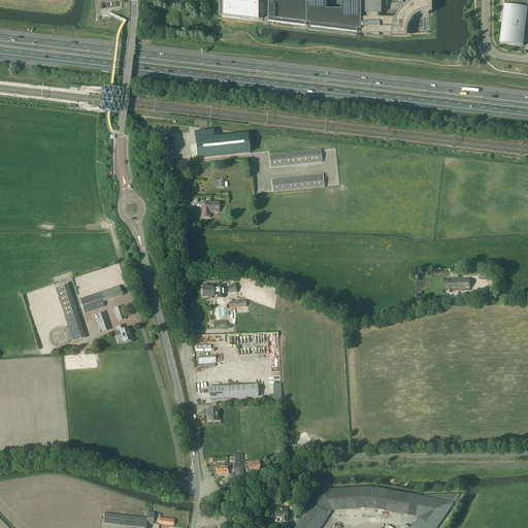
[(236,0),(237,1),(219,1),(220,17),(258,21),(258,1),(253,1),(253,0),(236,0)]
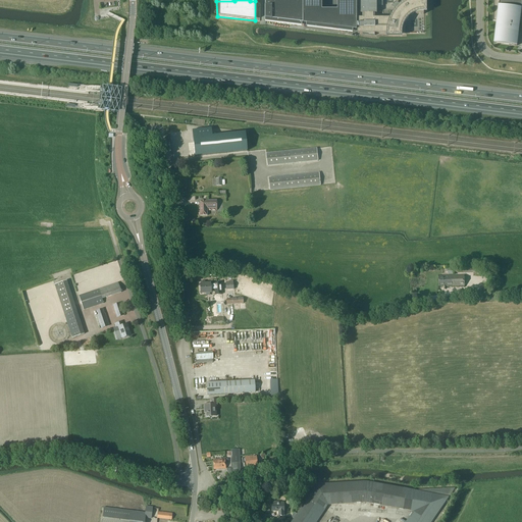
[(264,0),(264,19),(303,24),(303,21),(303,20),(302,0),(264,0)]
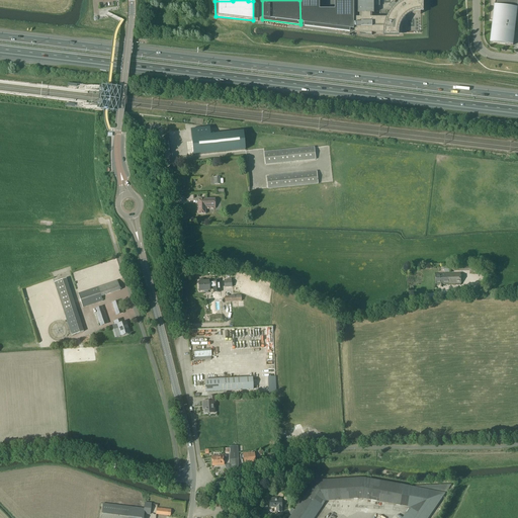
[(320,0),(299,0),(300,20),(300,21),(300,24),(354,31),(354,28),(353,0),(335,0),(335,7),(335,10),(320,10),(320,7),(320,0)]
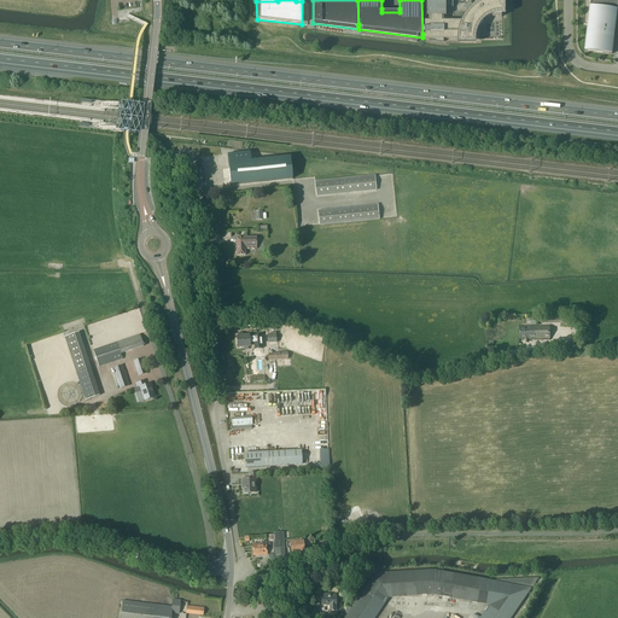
[(427,0),(427,16),(430,16),(430,21),(424,21),(424,40),(430,40),(444,42),(444,40),(479,40),(479,30),(479,28),(481,25),(482,24),(483,23),(485,21),(487,19),(489,18),(490,17),(493,16),(493,17),(502,17),(502,0),(483,0),(481,1),(477,4),(474,6),(472,7),(471,9),(468,11),(467,13),(466,15),(465,17),(462,21),(444,21),(444,16),(447,16),(447,7),(453,7),(453,0),(427,0)]
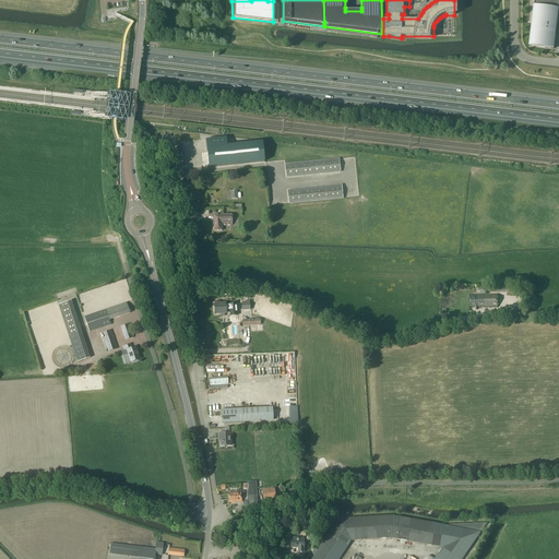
[(554,49),(558,0),(528,0),(528,22),(532,23),(530,46),(554,49)]
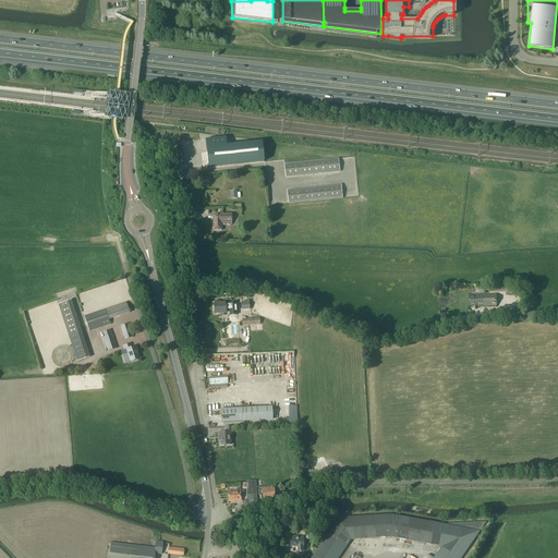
[(227,136),(206,138),(207,150),(208,150),(209,165),(208,166),(208,167),(264,160),(263,141),(229,145),(228,141),(227,141),(227,136)]
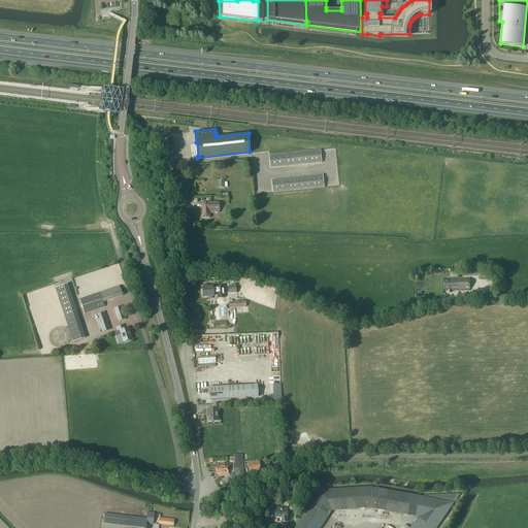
[(321,150),(269,155),(270,167),(322,162),(321,150)]
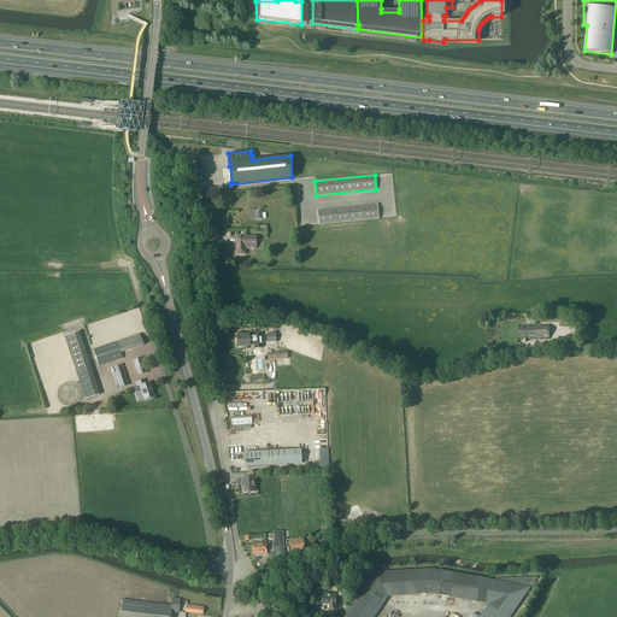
[(377,204),(317,210),(319,225),(380,218),(377,204)]
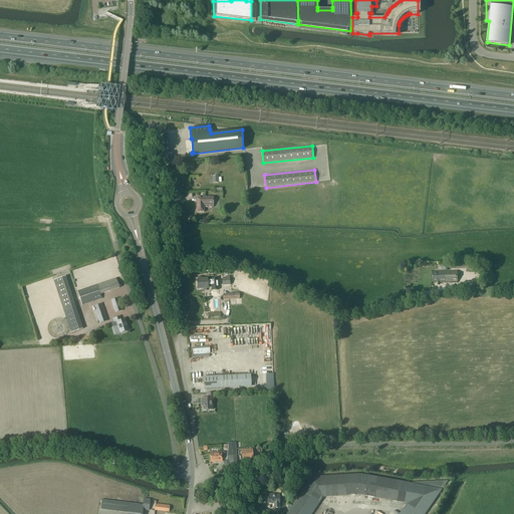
[(208,207),(209,207),(212,207),(214,207),(213,197),(197,198),(197,212),(204,212),(204,207),(205,207),(208,207)]
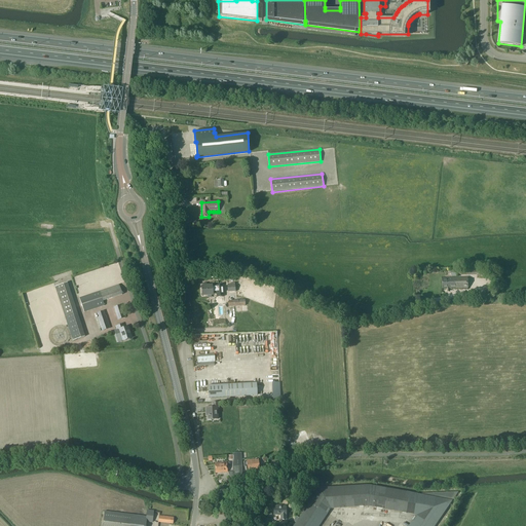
[(467,277),(442,278),(443,289),(447,289),(467,288),(467,277)]
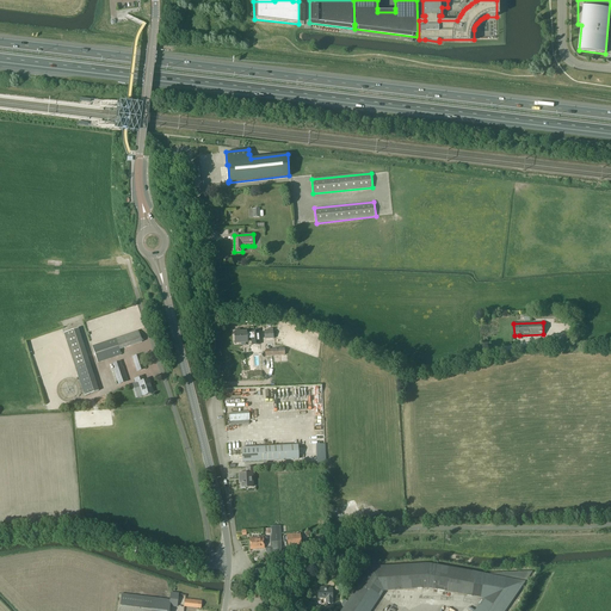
[(65,333),(85,395),(98,390),(78,328),(65,333)]
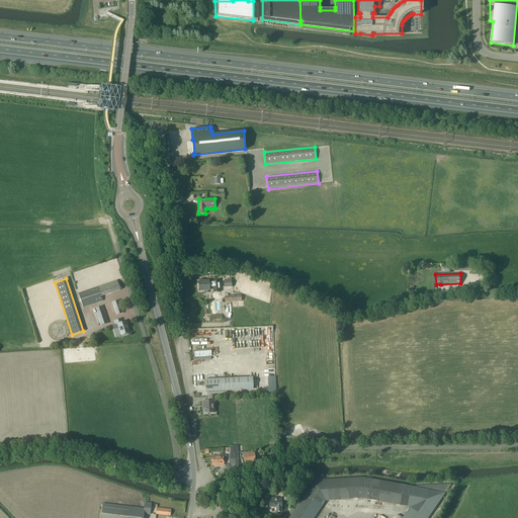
[(199,282),(198,283),(198,284),(199,285),(199,287),(198,288),(199,289),(199,290),(204,290),(204,292),(207,292),(207,290),(208,290),(208,287),(212,287),(212,284),(211,281),(208,281),(203,281),(203,279),(199,279),(199,282)]
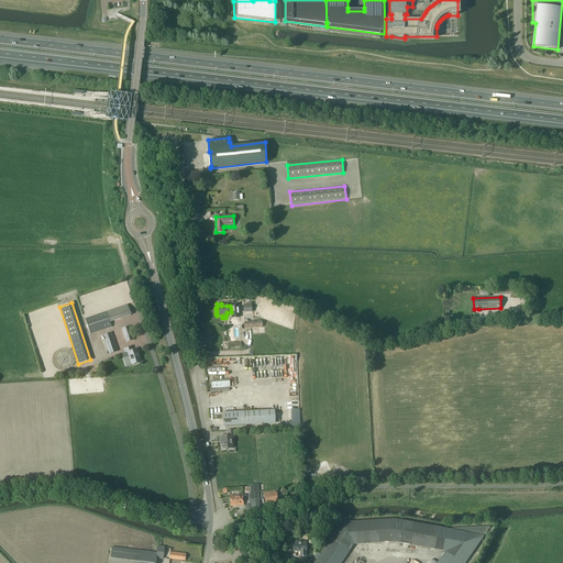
[(90,334),(111,327),(110,322),(131,315),(127,305),(106,311),(85,319),(90,334)]
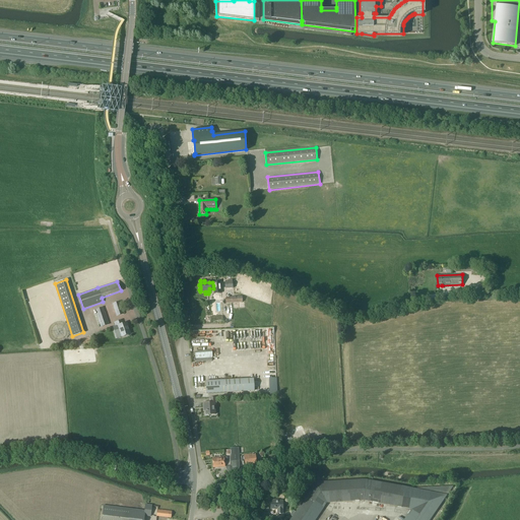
[(220,281),(212,282),(213,285),(213,288),(213,294),(221,293),(220,281)]
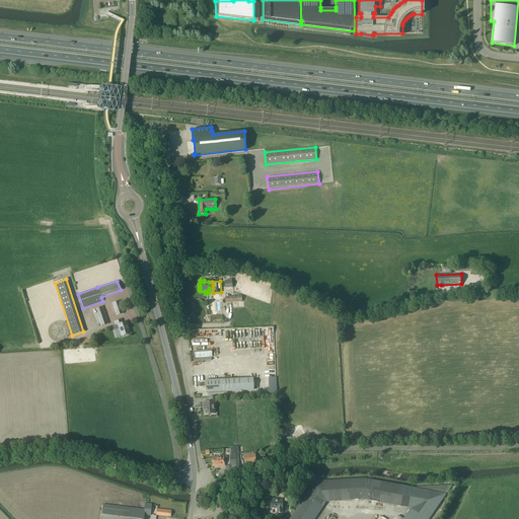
[(120,303),(113,305),(116,313),(123,311),(120,303)]
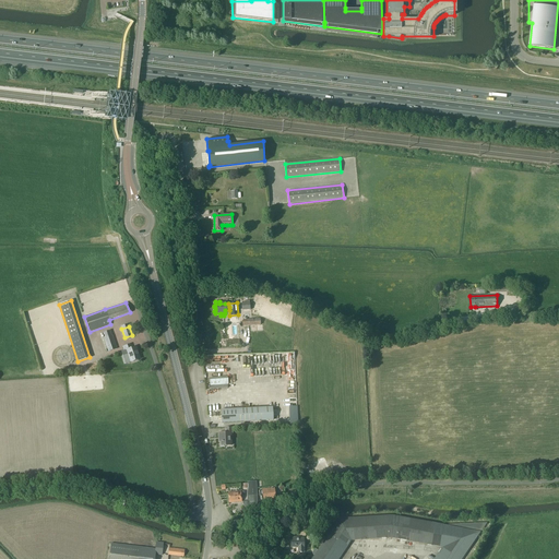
[(117,348),(113,335),(111,336),(109,331),(103,333),(108,352),(117,348)]
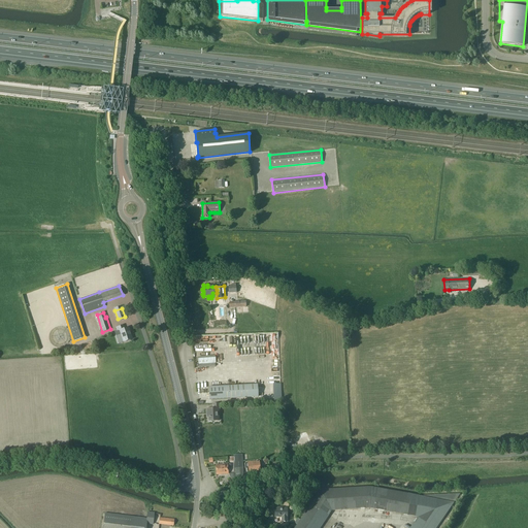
[(118,331),(114,332),(119,343),(132,339),(128,327),(125,328),(124,325),(123,325),(116,328),(118,331)]
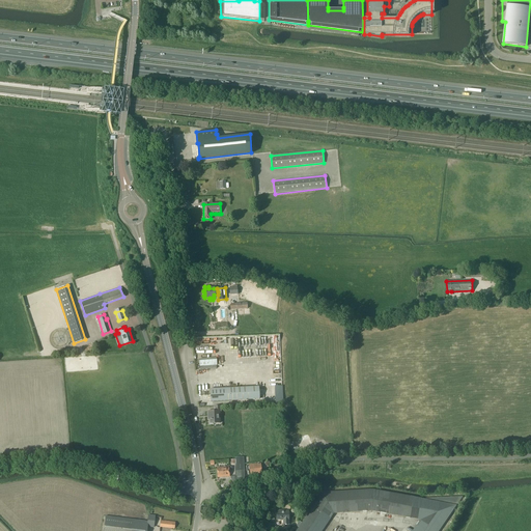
[(275,386),(275,403),(283,403),(282,386),(275,386)]
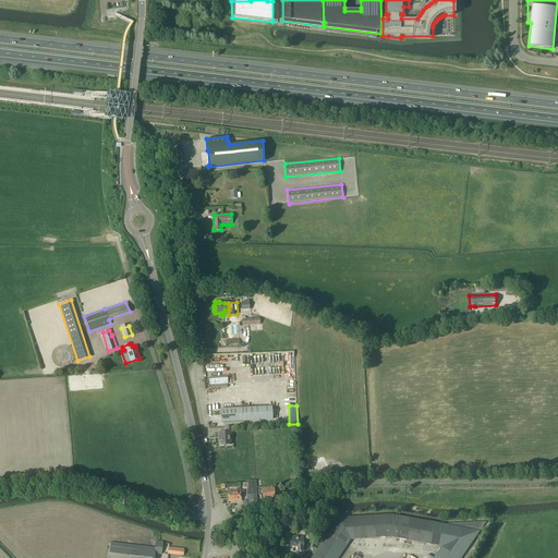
[(271,407),(220,409),(221,422),(273,420),(271,407)]
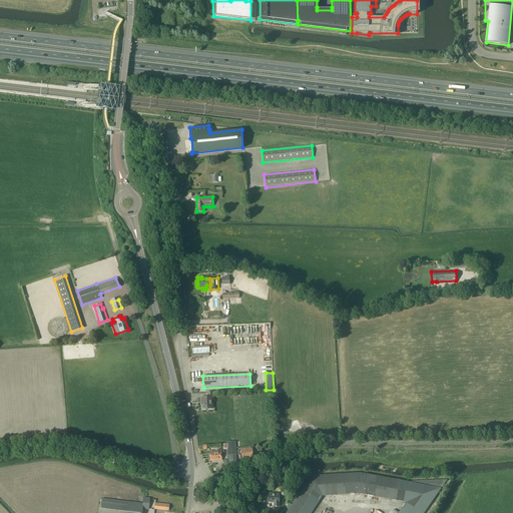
[(200,398),(200,402),(202,402),(202,409),(212,409),(211,397),(213,397),(213,393),(206,393),(206,397),(200,398)]
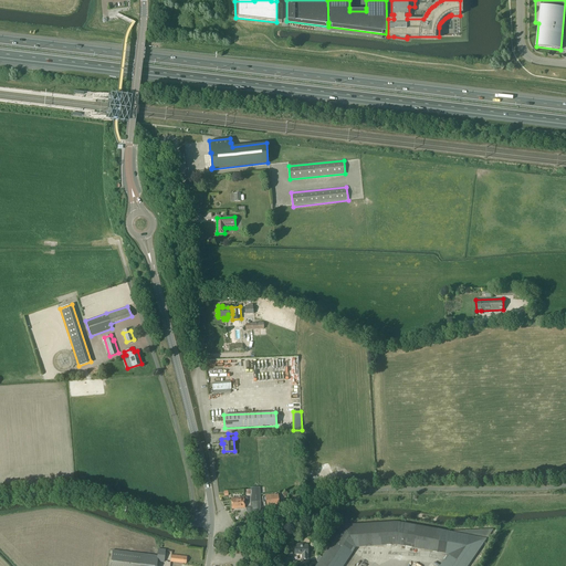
[(273,443),(273,439),(263,438),(263,441),(269,442),(269,448),(271,449),(271,443),(273,443)]
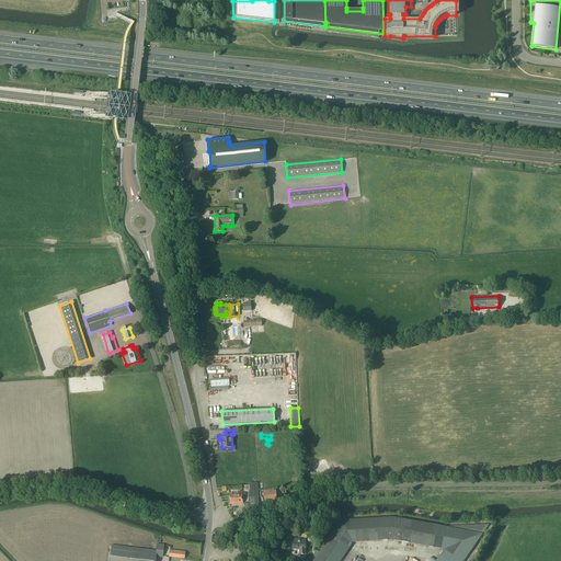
[(250,511),(259,511),(258,483),(249,483),(249,485),(248,485),(244,485),(244,491),(249,490),(249,492),(248,492),(249,503),(243,503),(245,512),(250,511)]
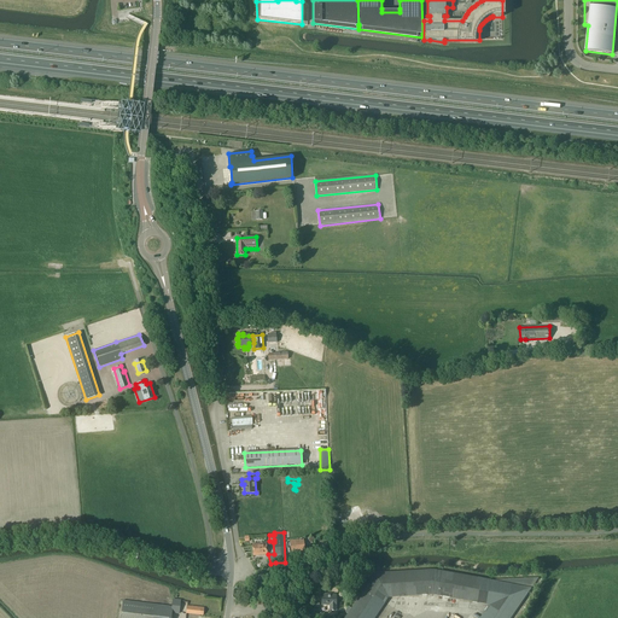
[(290,541),(286,542),(287,548),(290,548),(290,553),(291,553),(304,552),(303,540),(290,541)]
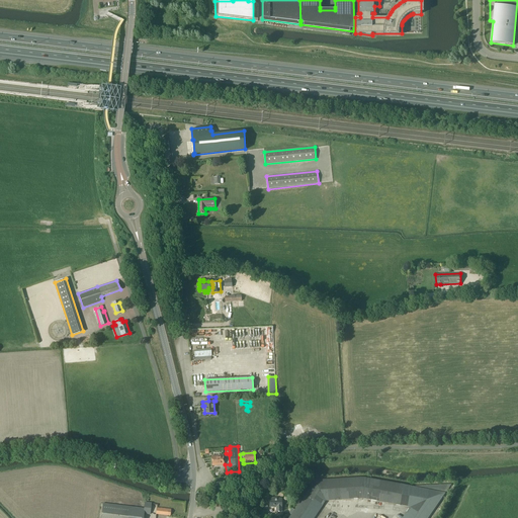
[(224,465),(224,461),(225,461),(225,458),(223,459),(223,455),(211,456),(212,466),(224,465)]
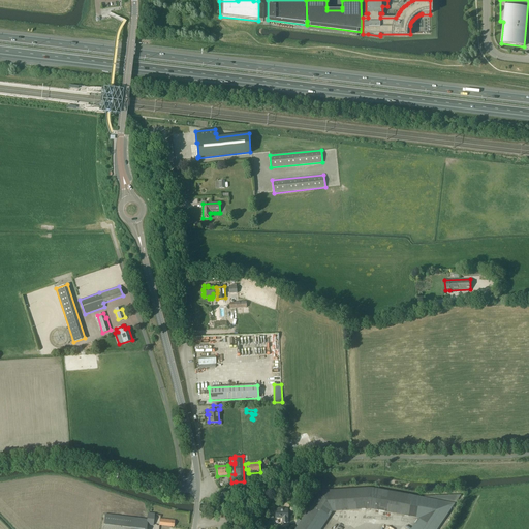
[(298,526),(294,528),(320,528),(333,511),(370,509),(418,518),(411,528),(437,528),(455,503),(461,495),(419,497),(371,488),(321,491),(301,521),(298,526)]
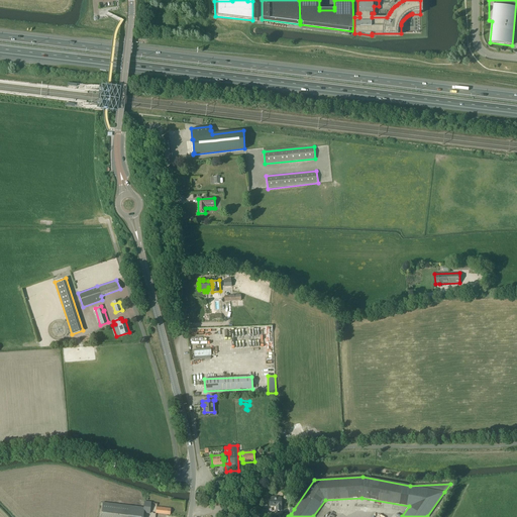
[(270,499),(270,506),(276,506),(276,510),(281,510),(281,506),(281,498),(277,498),(277,499),(270,499)]
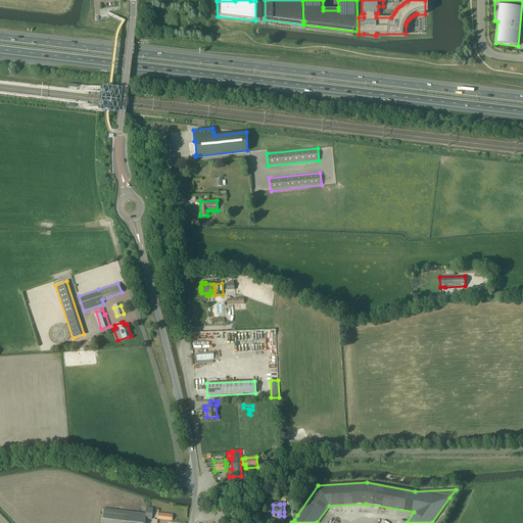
[(133,522),(134,511),(101,508),(99,522),(133,522)]
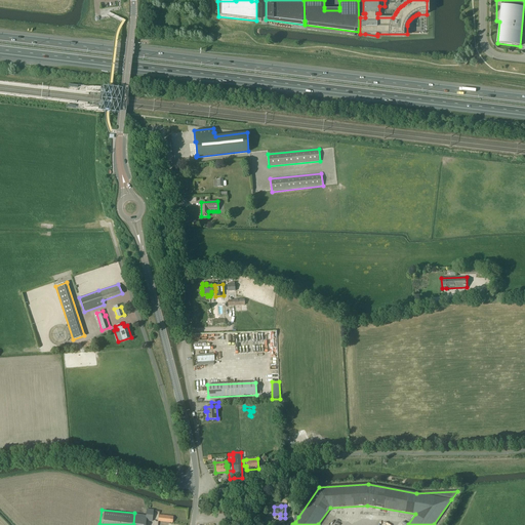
[(149,524),(152,511),(146,510),(143,524),(149,524)]
